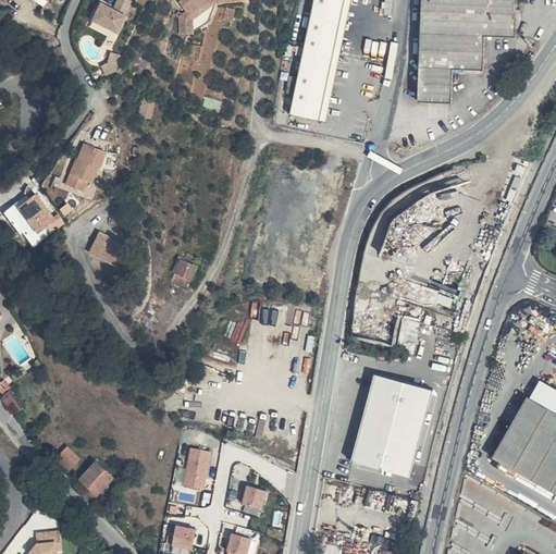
[(49,0),(24,0),(41,12),(49,0)]
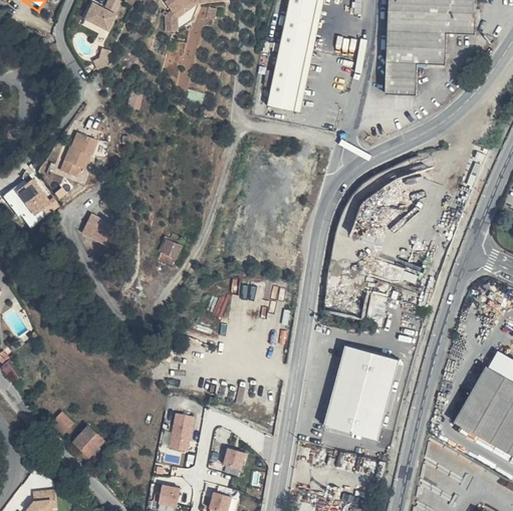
[(121,5),(110,0),(109,0),(104,12),(91,6),(84,21),(109,32),(121,5)]
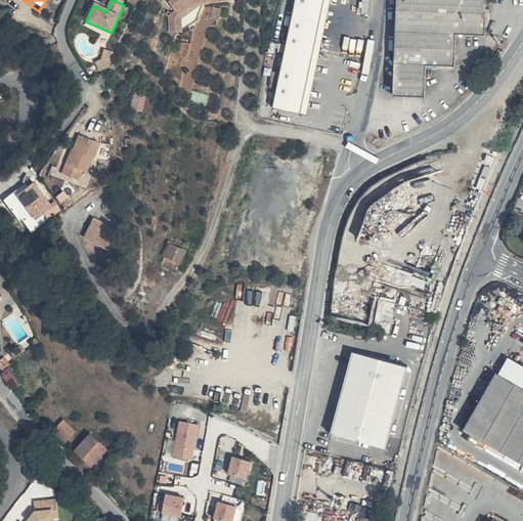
[(225,0),(169,0),(163,5),(173,17),(187,6),(200,4),(225,0)]
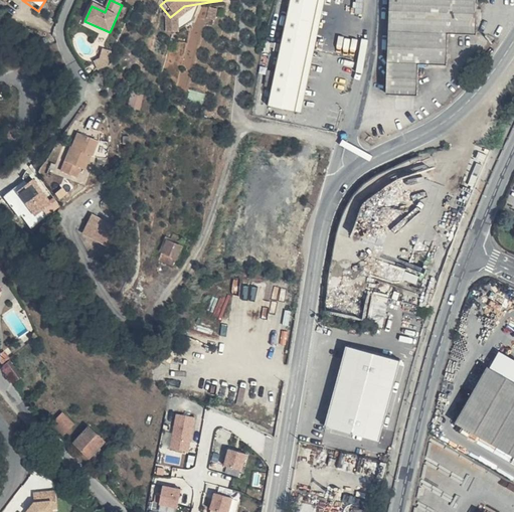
[(320,0),(289,0),(268,105),(297,111),(320,0)]
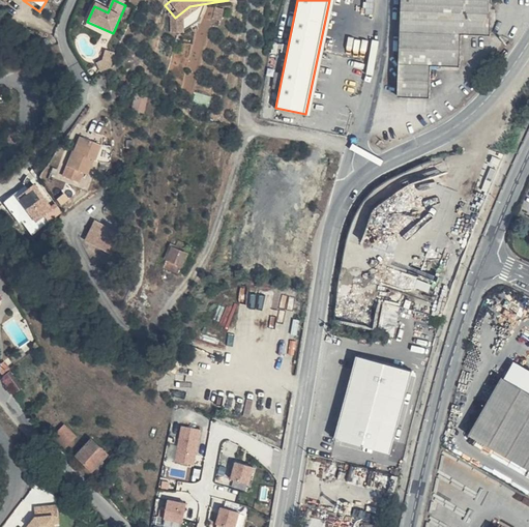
[(335,0),(329,0),(305,114),(312,115),(335,0)]
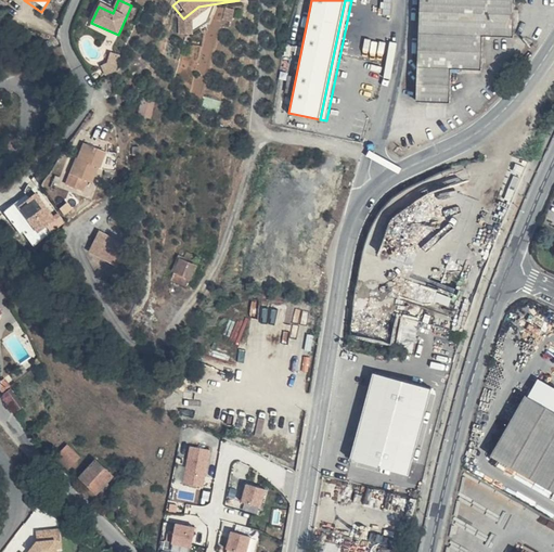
[(419,0),(416,102),(450,103),(452,69),(482,71),(484,37),(515,38),(515,0),(419,0)]
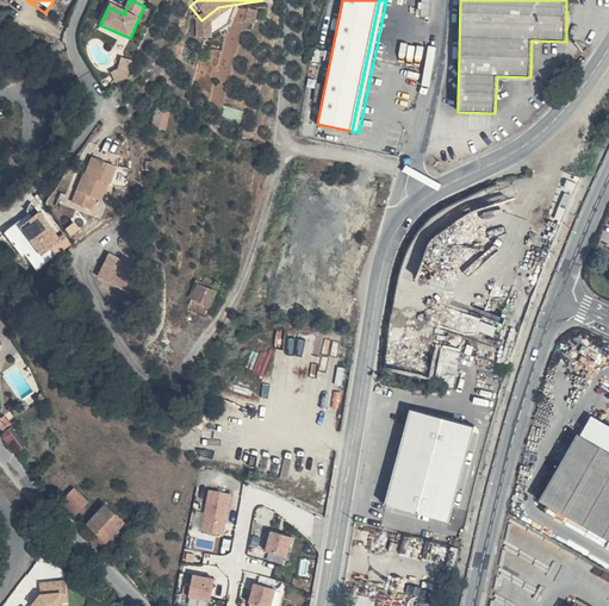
[(230,12),(232,5),(218,7),(202,20),(215,35),(223,27),(230,12)]
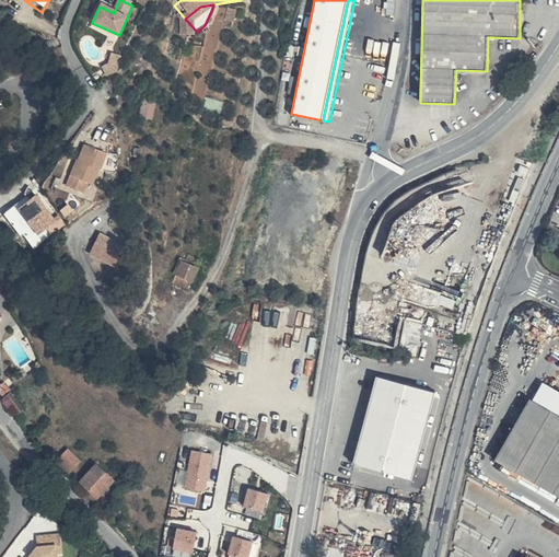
[(107,55),(103,65),(111,68),(115,58),(107,55)]
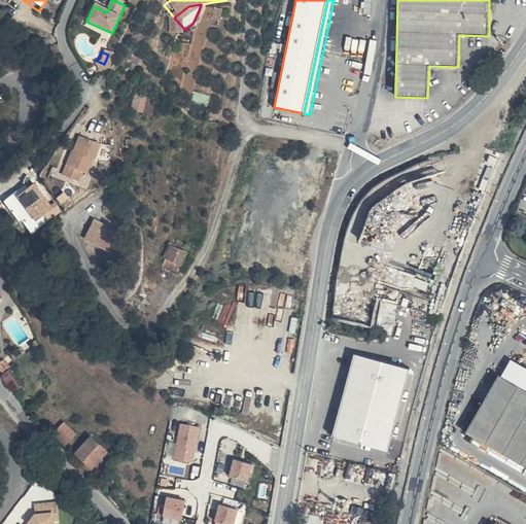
[(97,61),(91,64),(95,72),(103,69),(104,64),(97,61)]
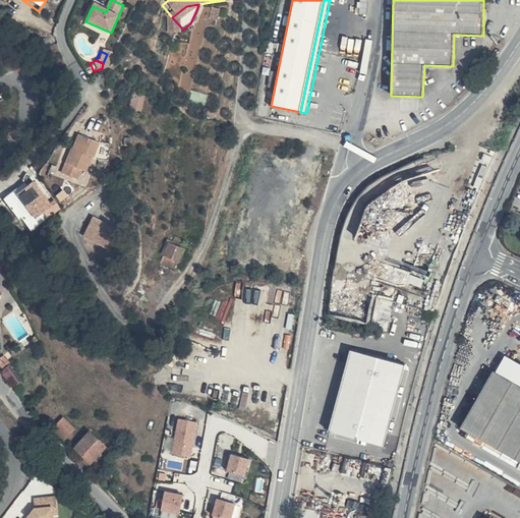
[(65,151),(56,169),(72,176),(76,169),(81,171),(89,156),(91,157),(98,142),(76,133),(67,152),(65,151)]
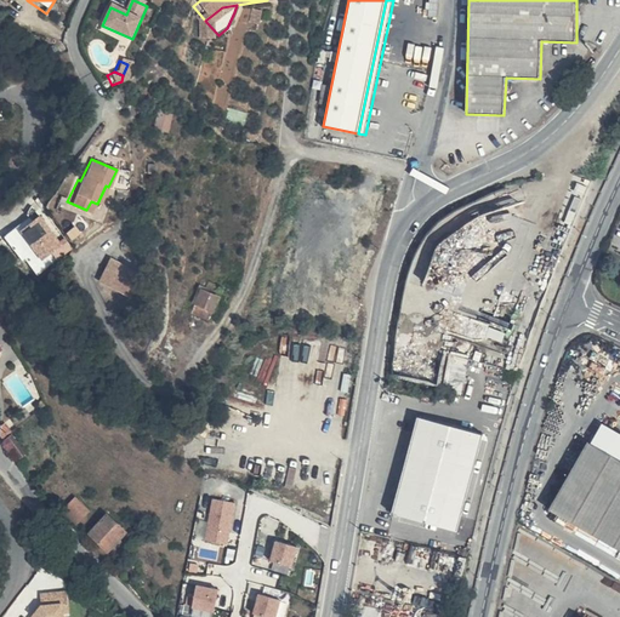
[(118,184),(129,188),(132,173),(123,171),(118,184)]
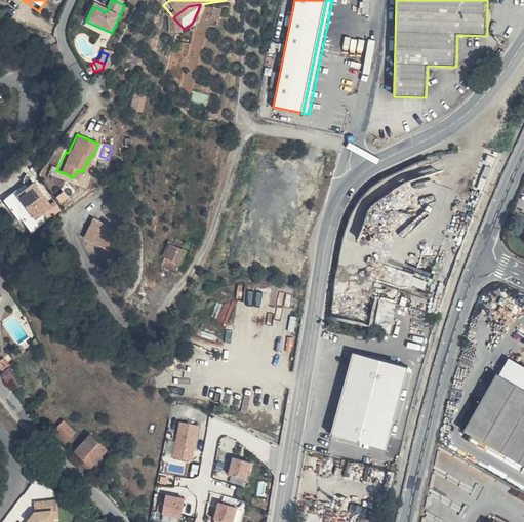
[(46,215),(51,221),(64,210),(56,202),(53,204),(36,182),(17,197),(38,222),(46,215)]
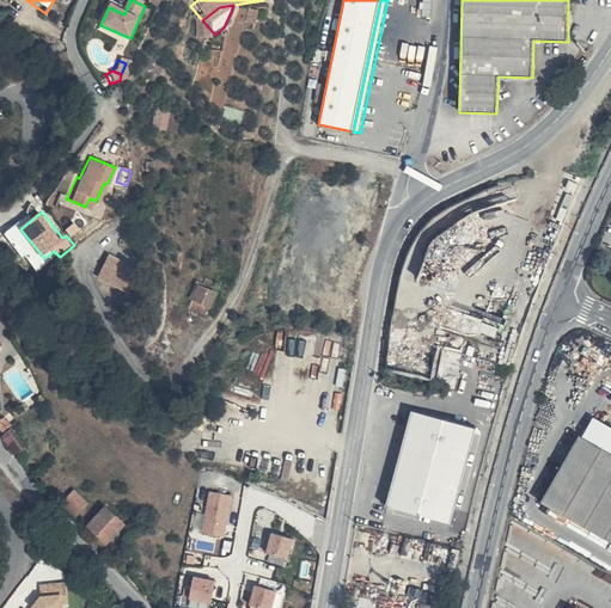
[(112,252),(108,251),(98,271),(135,289),(139,281),(107,265),(112,252)]
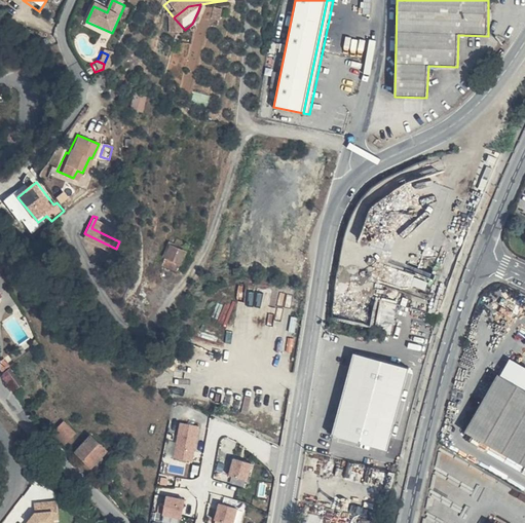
[(124,230),(97,217),(91,228),(119,241),(124,230)]
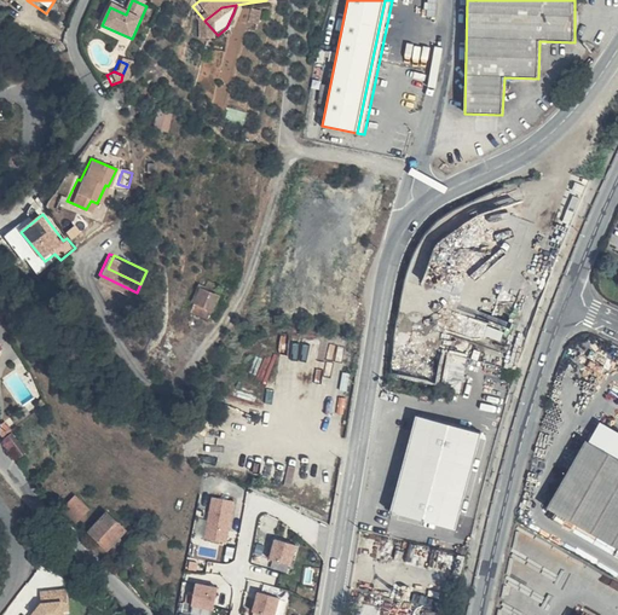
[(223,285),(209,279),(206,288),(201,285),(189,312),(207,320),(223,285)]
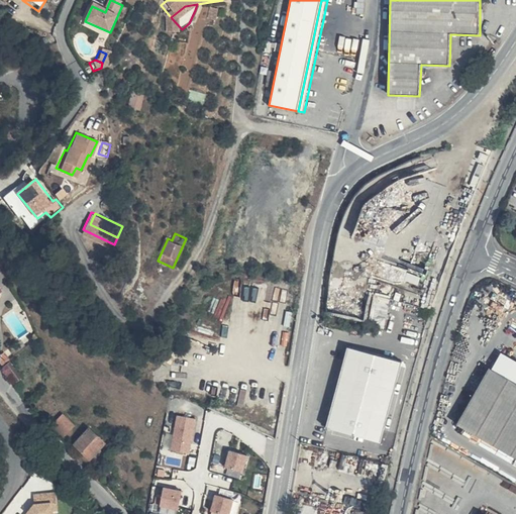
[(392,304),(375,300),(371,324),(369,325),(368,329),(385,333),(392,304)]
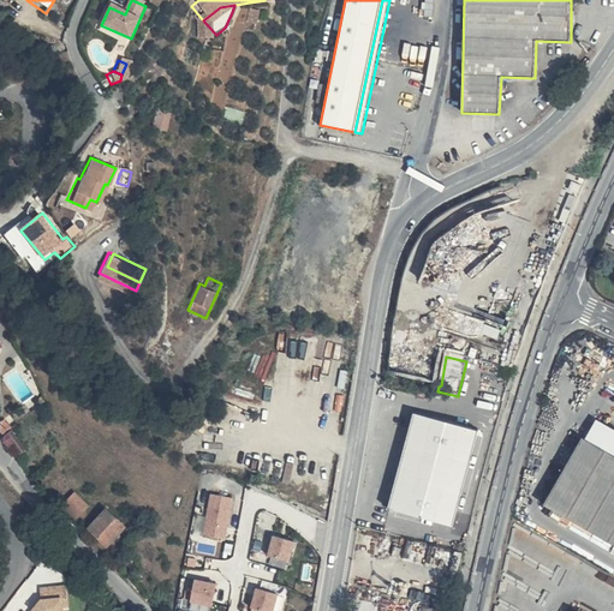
[(452,526),(480,433),(410,413),(386,509),(452,526)]
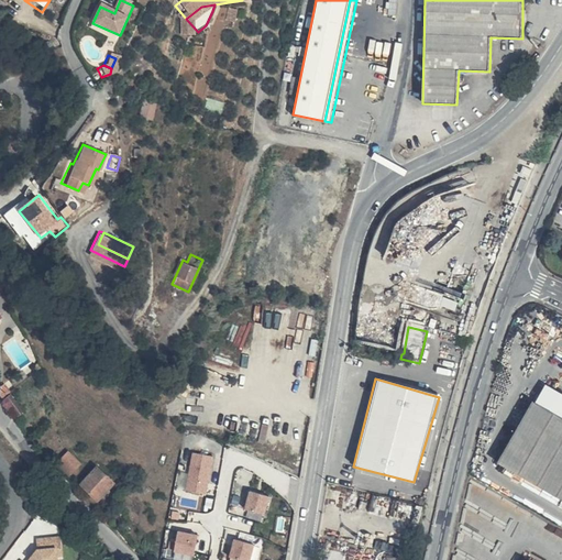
[(6,395),(0,398),(0,399),(12,417),(19,413),(6,395)]
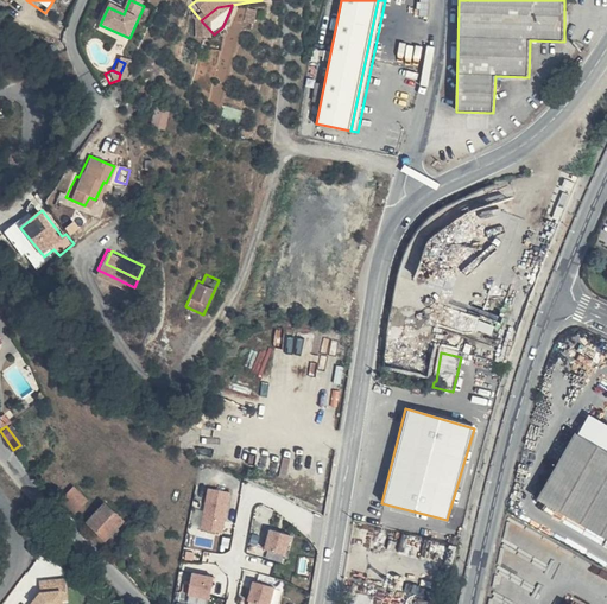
[(606,452),(573,434),(535,501),(606,540),(606,452)]
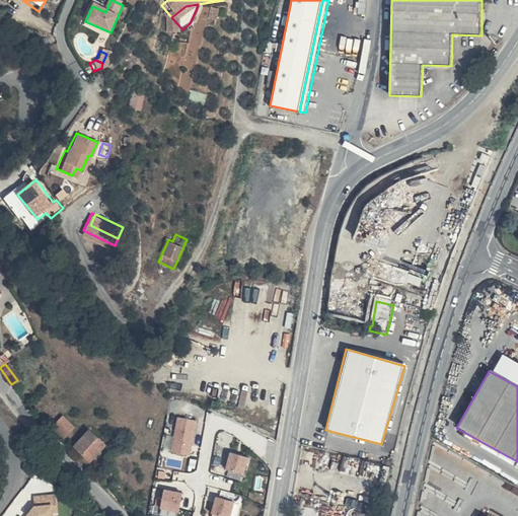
[(78,429),(65,417),(55,429),(68,440),(78,429)]
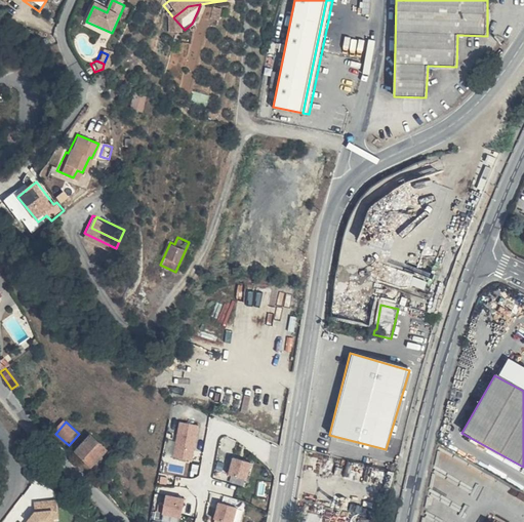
[(183,424),(176,458),(195,463),(201,428),(183,424)]
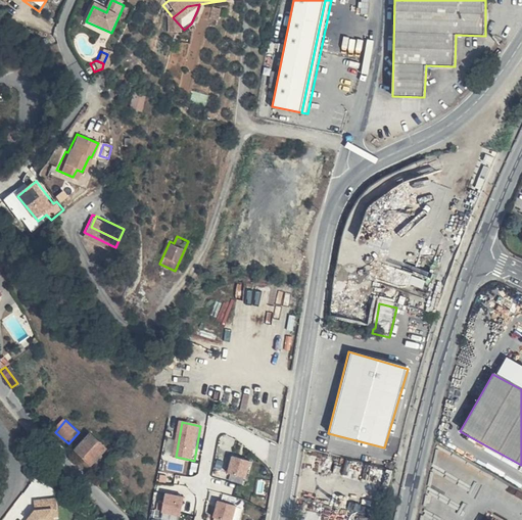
[(108,448),(93,434),(79,451),(85,457),(83,460),(98,475),(102,471),(95,464),(108,448)]
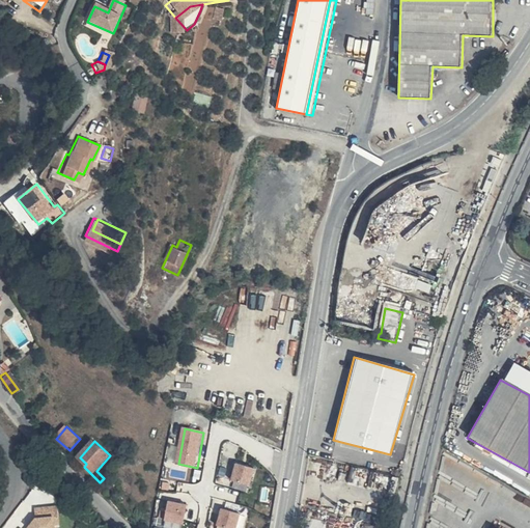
[(172,447),(171,462),(177,463),(179,448),(172,447)]
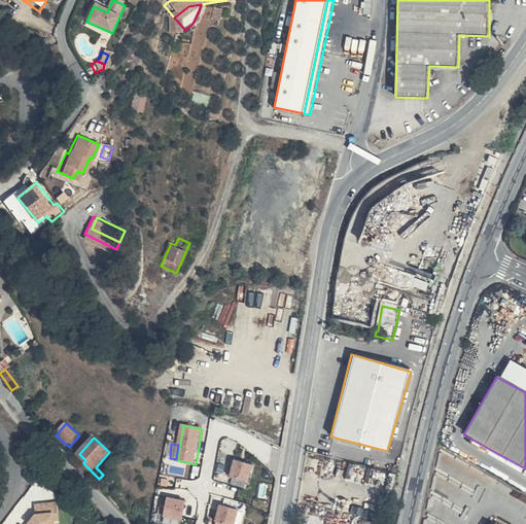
[(237,461),(233,478),(250,482),(254,465),(237,461)]
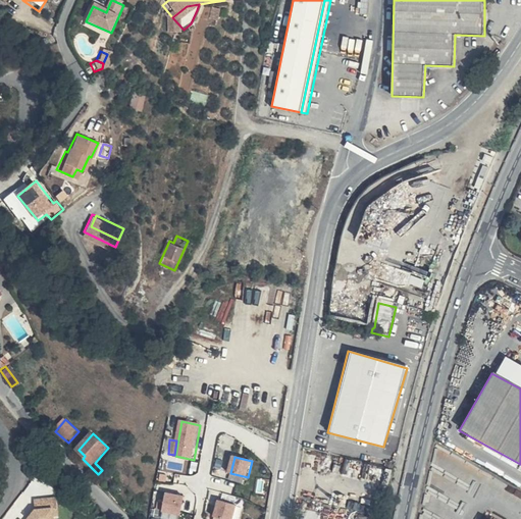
[(168,495),(164,513),(181,516),(186,498),(168,495)]
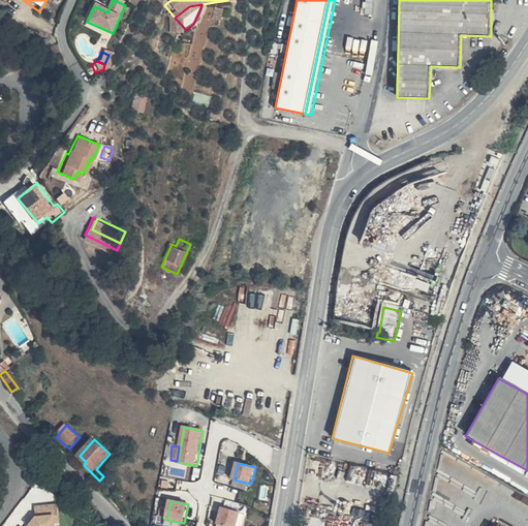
[(223,507),(218,524),(222,525),(238,525),(242,513),(223,507)]
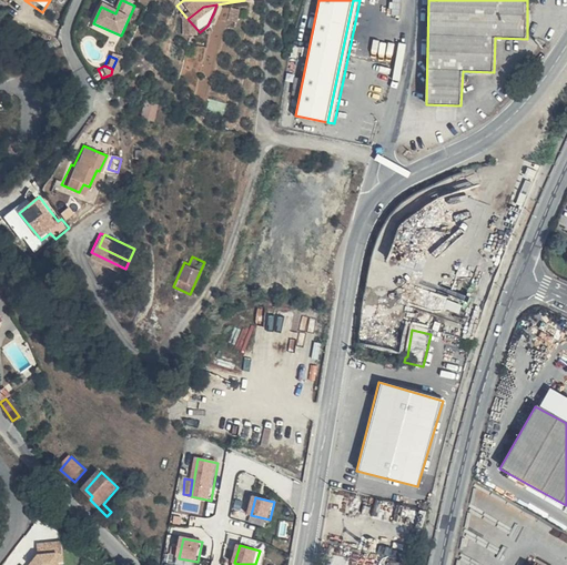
[(64,546),(40,546),(39,555),(33,564),(59,564),(59,557),(64,557),(64,546)]
